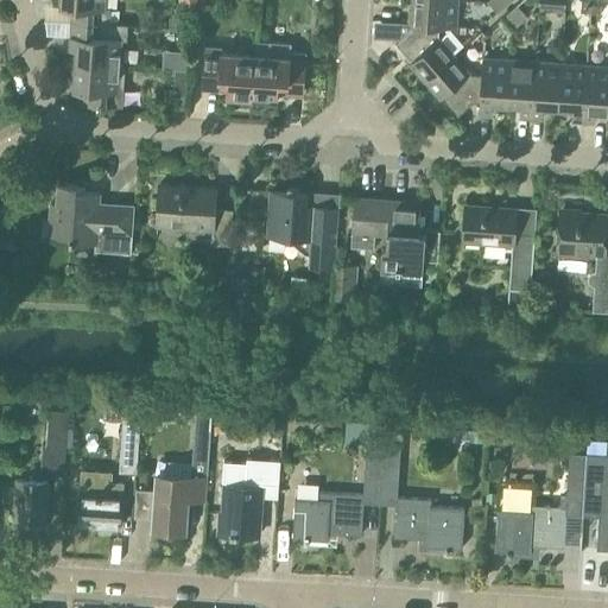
[(73,7),(71,21),(128,25),(128,24),(109,23),(111,8),(105,8),(105,0),(61,0),(61,7),(73,7)]
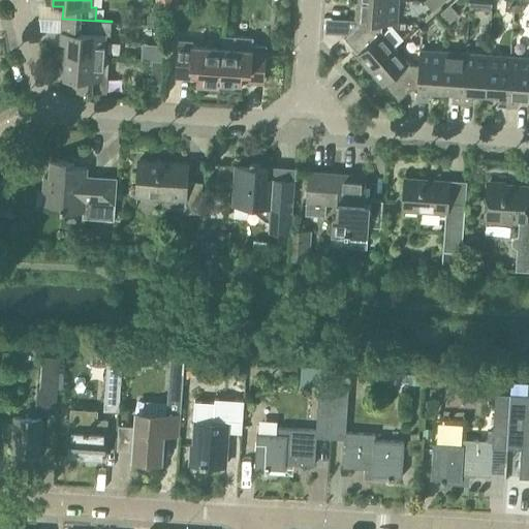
[(382,22),(397,23),(398,0),(359,0),(358,20),(382,22)]
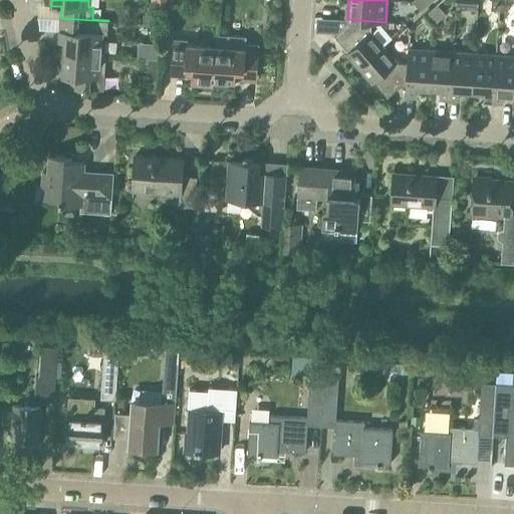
[(414,0),(413,2),(421,11),(427,5),(422,0),(414,0)]
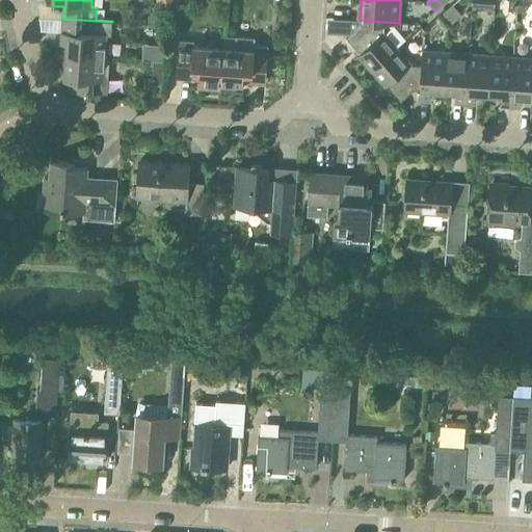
[(472,0),(472,7),(495,9),(495,0),(472,0)]
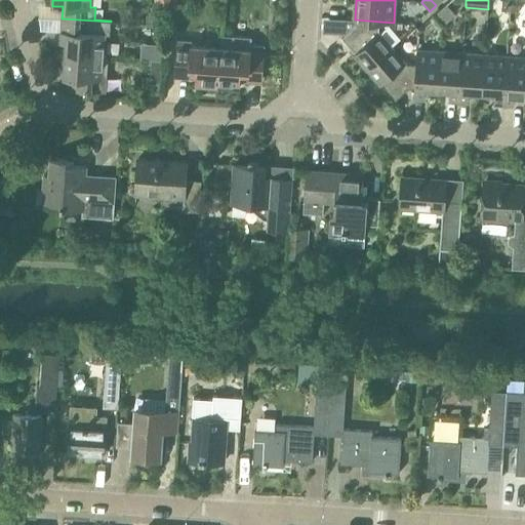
[(519,11),(519,0),(511,0),(511,10),(519,11)]
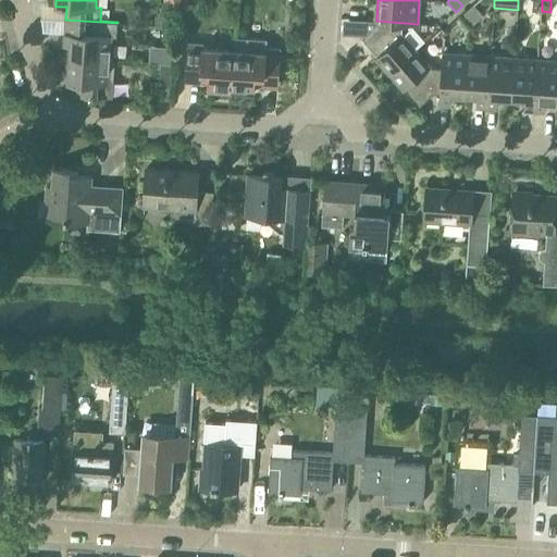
[(483,14),(474,4),(467,10),(475,20),(483,14)]
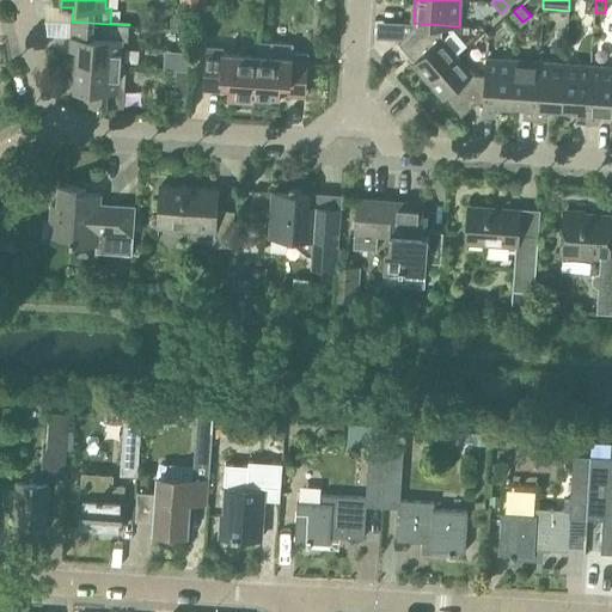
[(506,18),(515,29),(522,22),(513,11),(506,18)]
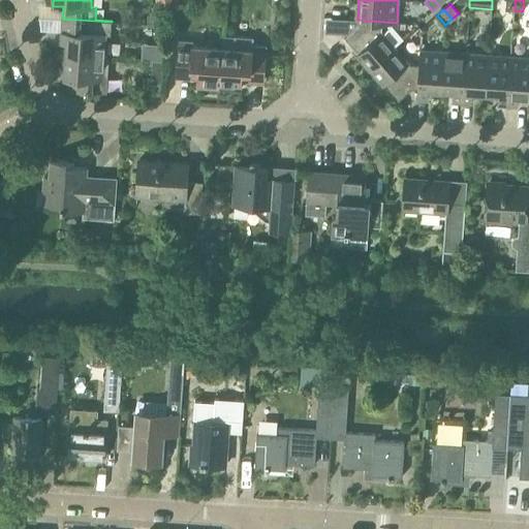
[(156,13),(149,13),(149,26),(158,26),(156,13)]
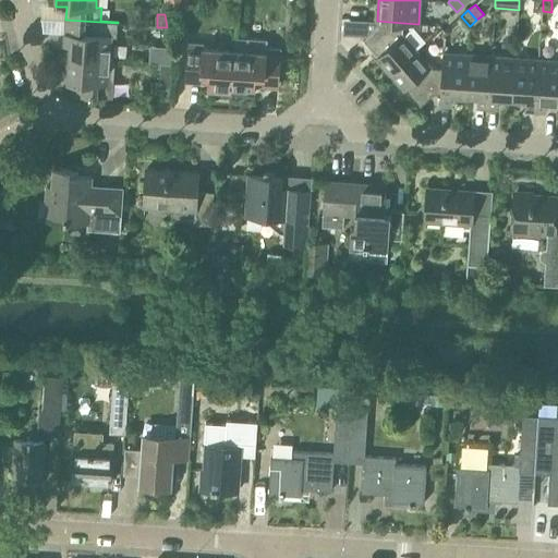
[(70,45),(69,57),(110,60),(110,59),(111,37),(117,37),(118,23),(65,20),(64,44),(70,45)]
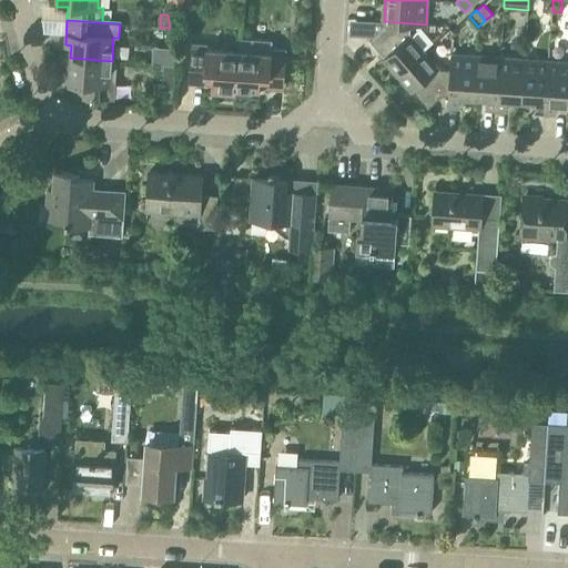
[(373,38),(369,40),(385,57),(383,59),(397,75),(425,52),(411,36),(411,23),(384,21),(384,22),(373,21),(372,36),(373,38)]
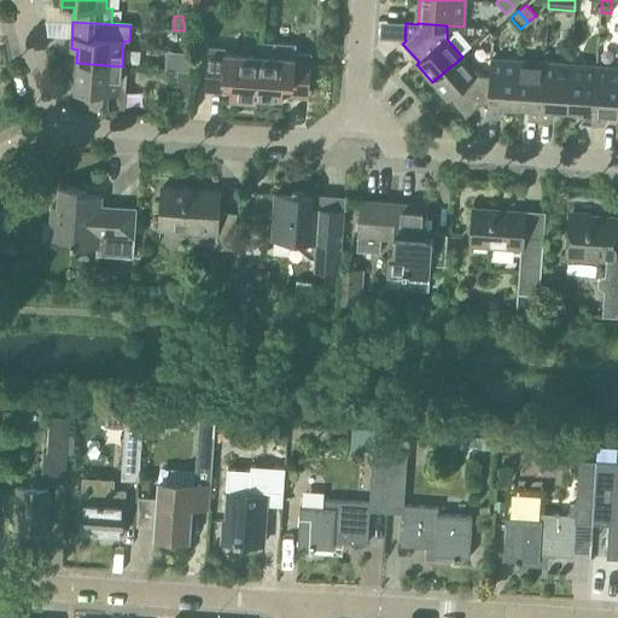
[(261,42),(260,57),(257,99),(283,101),(283,95),(292,97),(293,92),(309,93),(312,54),(296,53),(297,45),(261,42)]
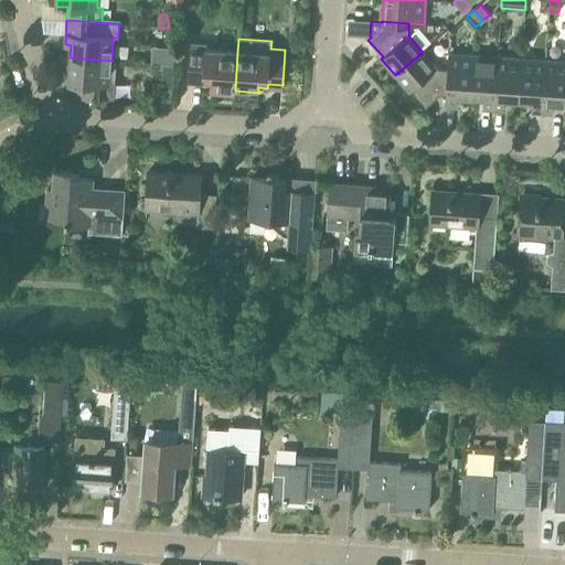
[(212,84),(212,89),(235,91),(237,52),(206,50),(206,44),(191,43),(188,78),(203,80),(203,83),(212,84)]
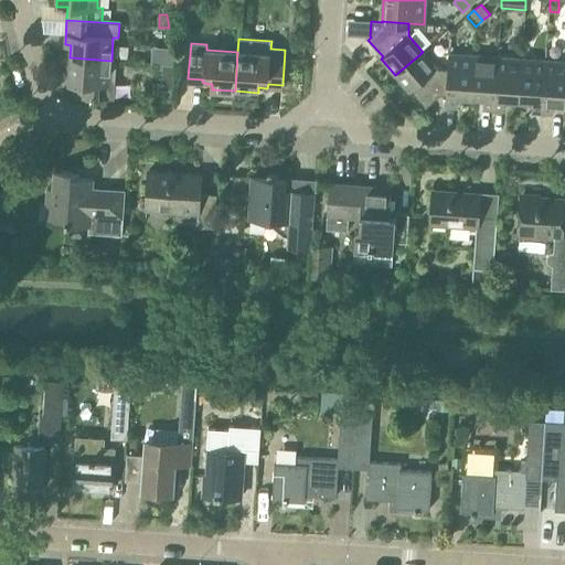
[(426,107),(440,95),(446,95),(447,95),(448,68),(437,68),(423,52),(395,75),(409,92),(412,91),(426,107)]
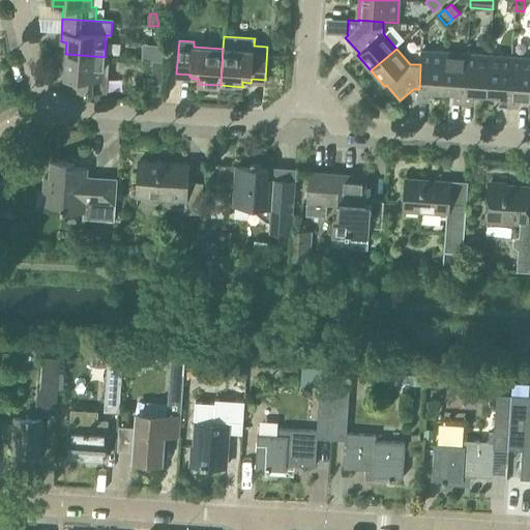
[(429,99),(430,90),(442,91),(444,52),(421,50),(420,64),(419,89),(418,89),(418,99),(429,99)]
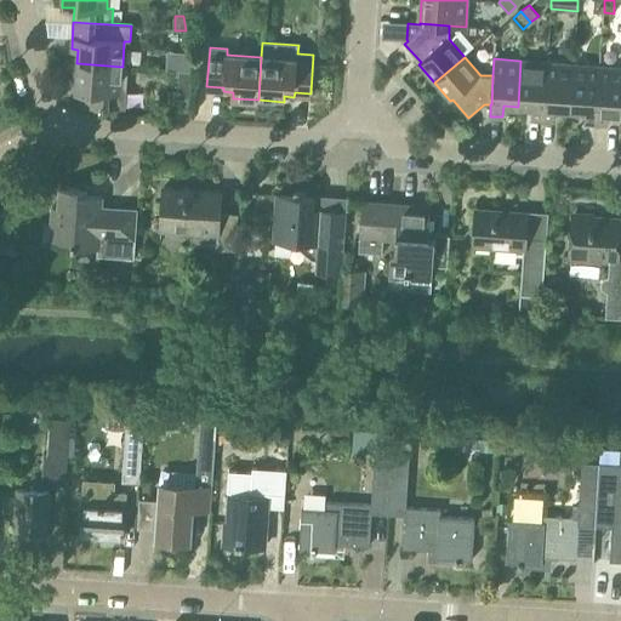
[(533,108),(531,119),(543,120),(547,62),(520,61),(518,107),(533,108)]
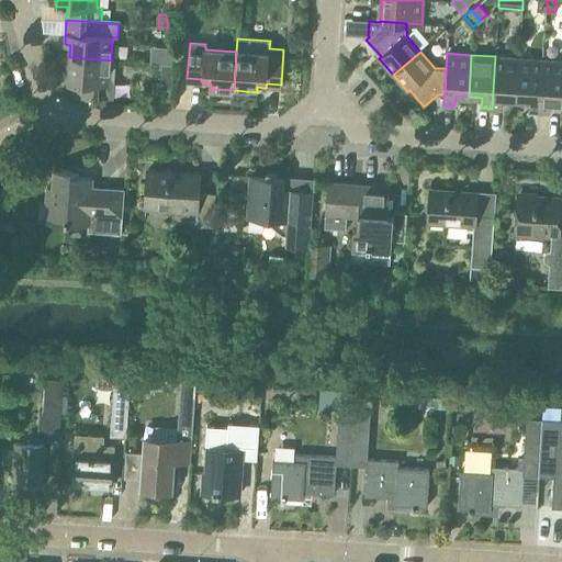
[(502,109),(503,99),(516,100),(519,58),(495,56),(492,109),(502,109)]
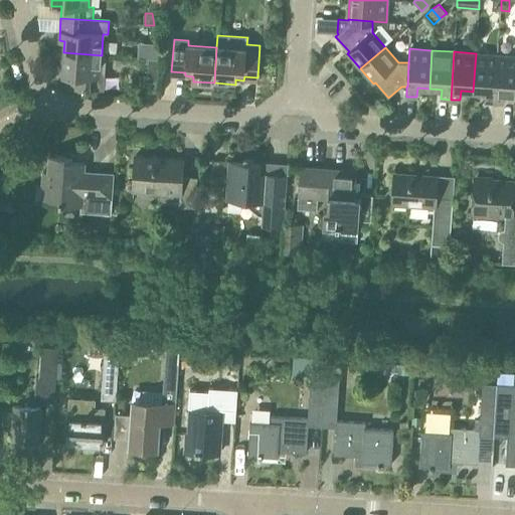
[(72,76),(71,88),(104,91),(107,55),(102,54),(102,55),(63,52),(62,75),(72,76)]
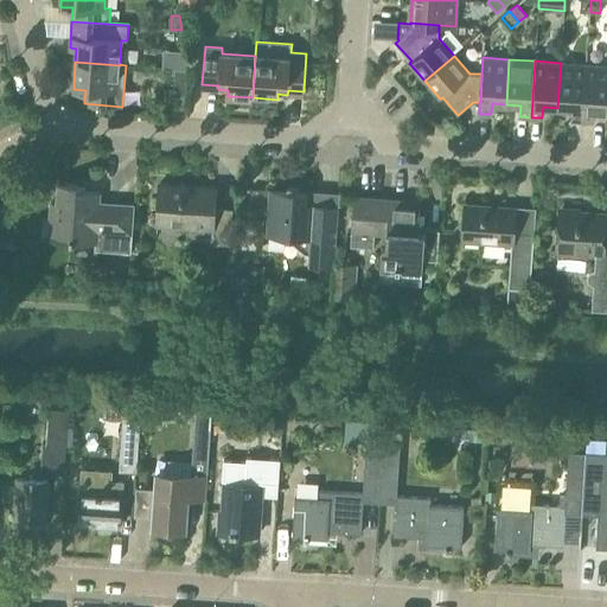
[(572,109),(572,120),(582,121),(587,64),(561,63),(557,108),(572,109)]
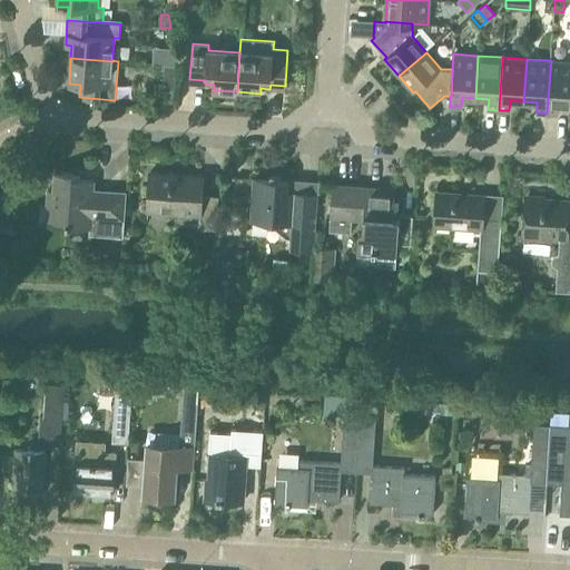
[(558,114),(559,104),(569,104),(569,61),(551,60),(547,114),(558,114)]
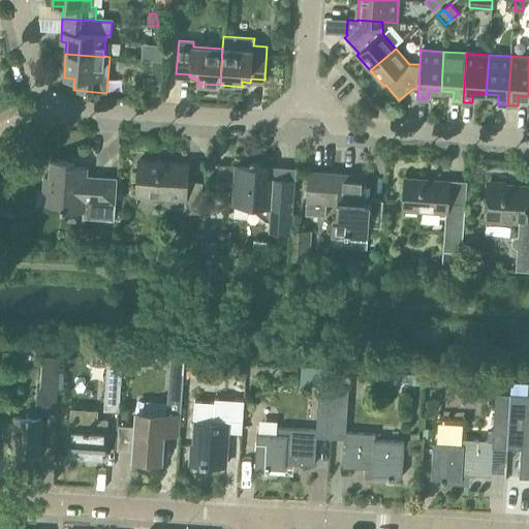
[(162,95),(163,85),(164,61),(153,60),(151,84),(151,94),(162,95)]
